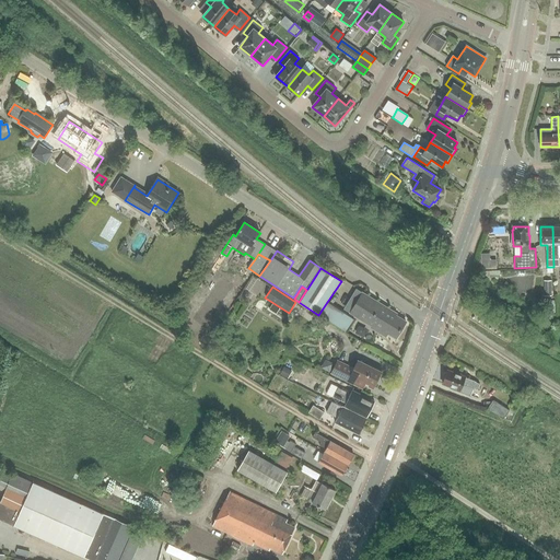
[(388,334),(396,339),(406,322),(396,316),(397,314),(362,293),(350,313),(387,336),(388,334)]
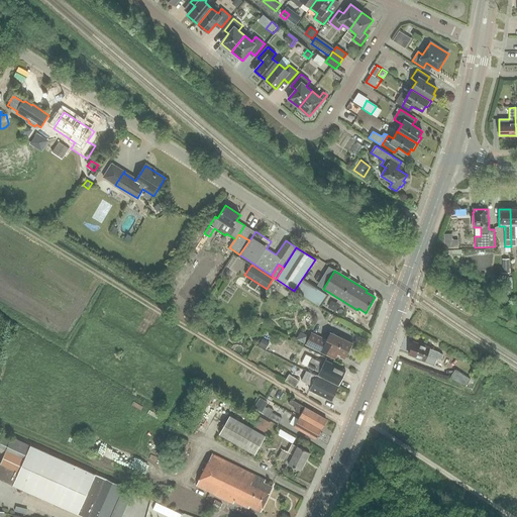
[(260,318),(253,320),(255,326),(263,323),(260,318)]
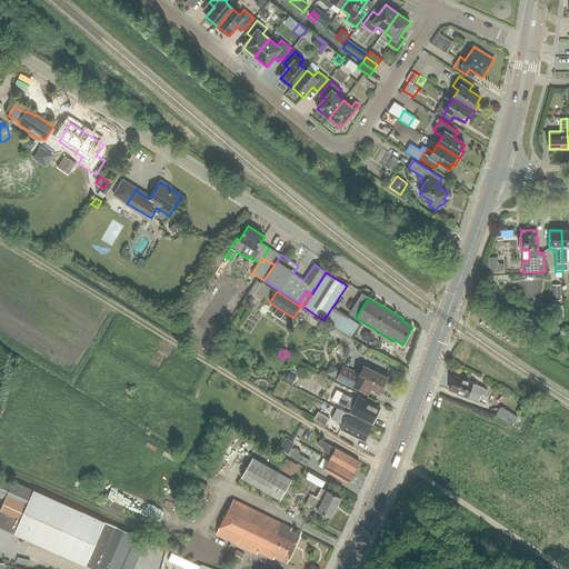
[(388,378),(363,367),(358,379),(353,378),(355,372),(342,367),(337,380),(368,396),(370,392),(379,397),(388,378)]
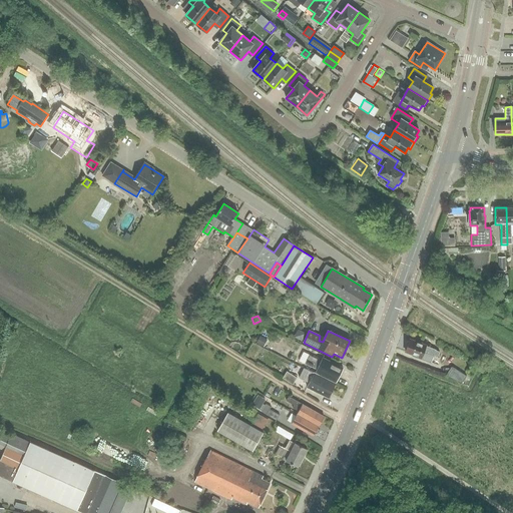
[(261,336),(257,343),(264,347),(268,340),(261,336)]
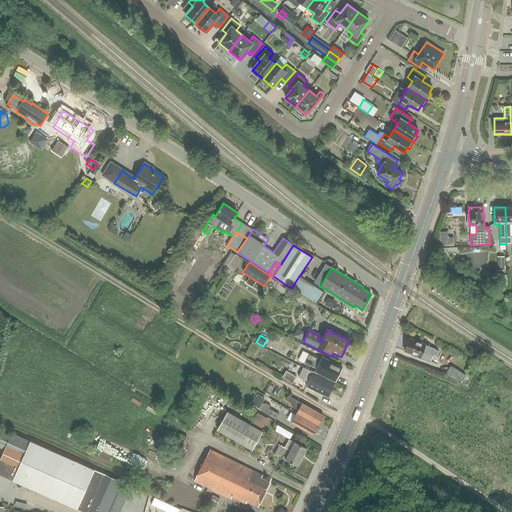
[(407,346),(405,351),(412,354),(412,355),(421,358),(431,362),(433,355),(437,357),(439,351),(435,350),(435,349),(426,346),(426,345),(409,339),(409,340),(408,341),(407,341),(406,342),(406,343),(406,344),(406,345),(406,346),(407,346)]
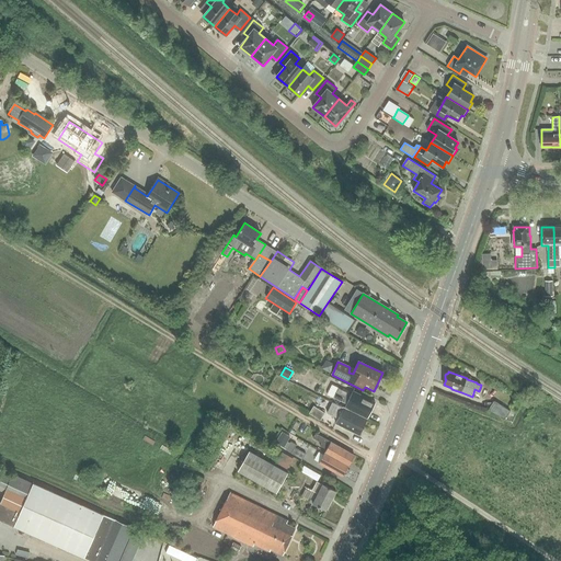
[(345,407),(367,418),(375,402),(353,391),(351,396),(339,389),(334,398),(346,403),(345,407)]
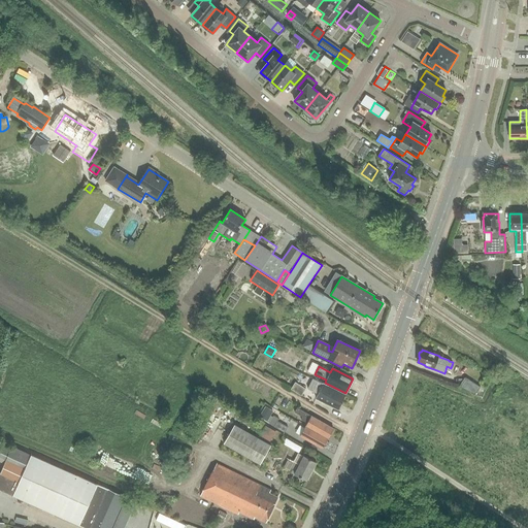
[(466,377),(460,388),(475,395),(481,387),(466,377)]
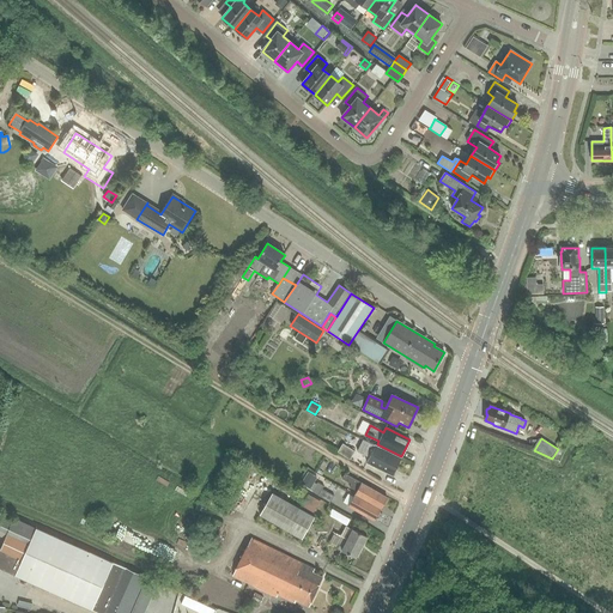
[(368,462),(393,475),(401,459),(365,441),(360,453),(370,457),(368,462)]
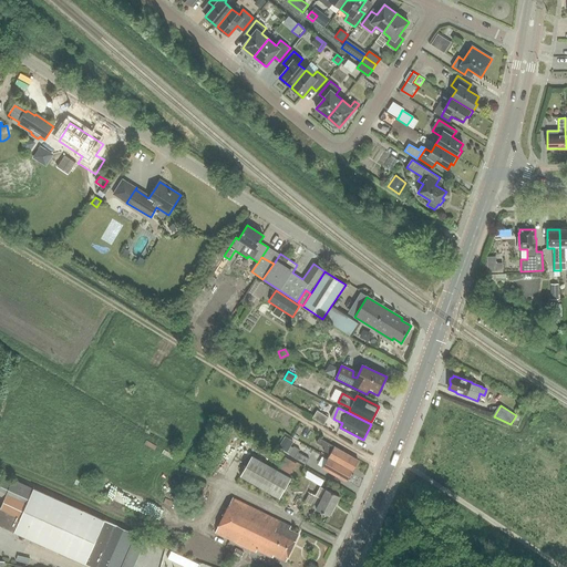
[(323,426),(328,419),(317,411),(312,419),(323,426)]
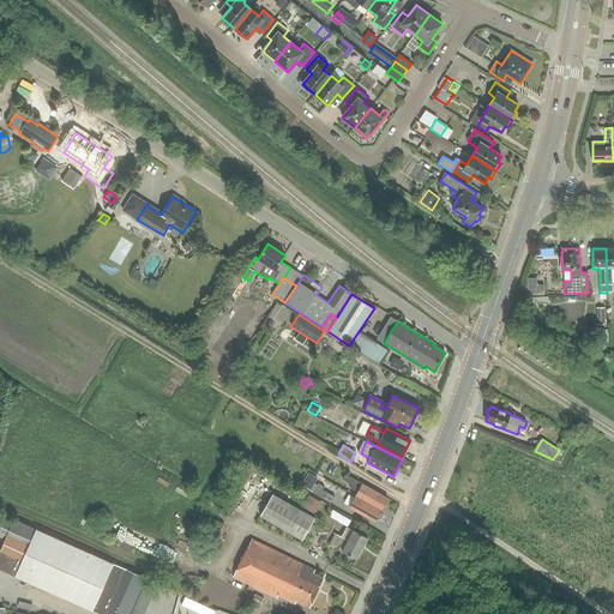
[(308,473),(301,486),(311,491),(318,477),(308,473)]
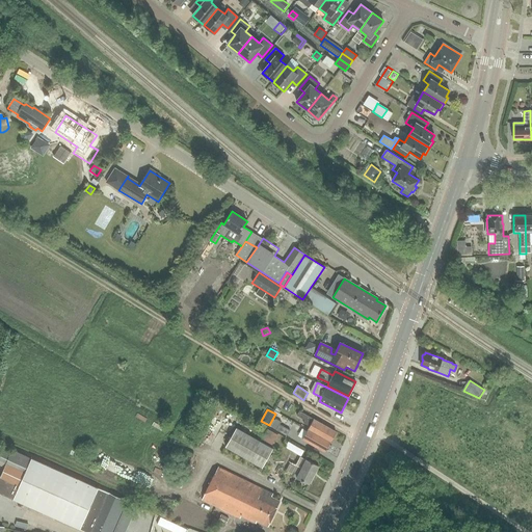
[(299,411),(297,416),(304,420),(303,423),(310,426),(309,429),(330,442),(336,432),(299,411)]
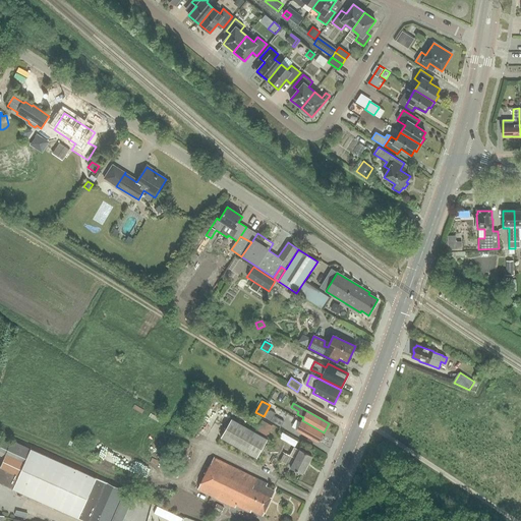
[(283,421),(274,416),(275,413),(270,410),(266,418),(280,426),(283,421)]
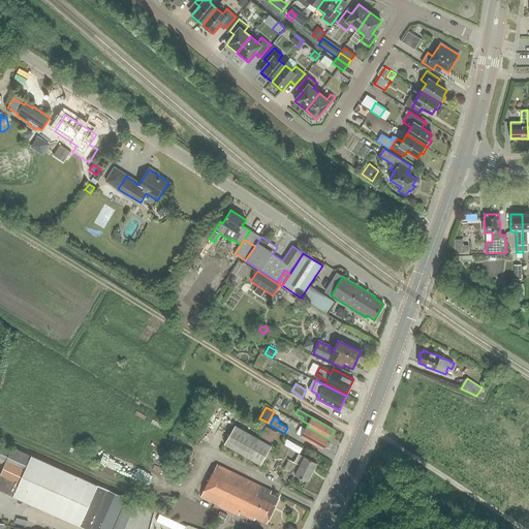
[(260,466),(272,446),(236,426),(224,445),(260,466)]
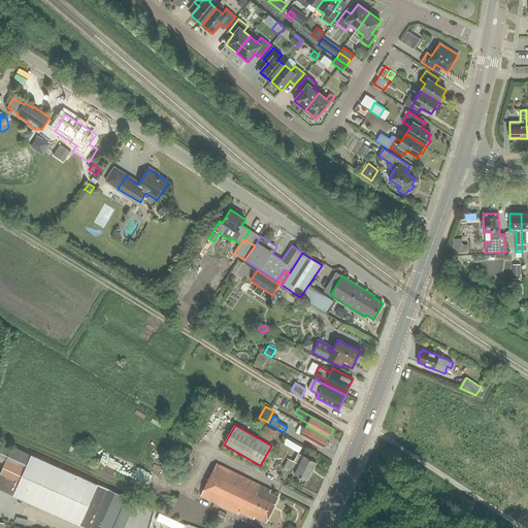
[(304,429),(300,436),(322,449),(328,438),(306,426),(304,429)]
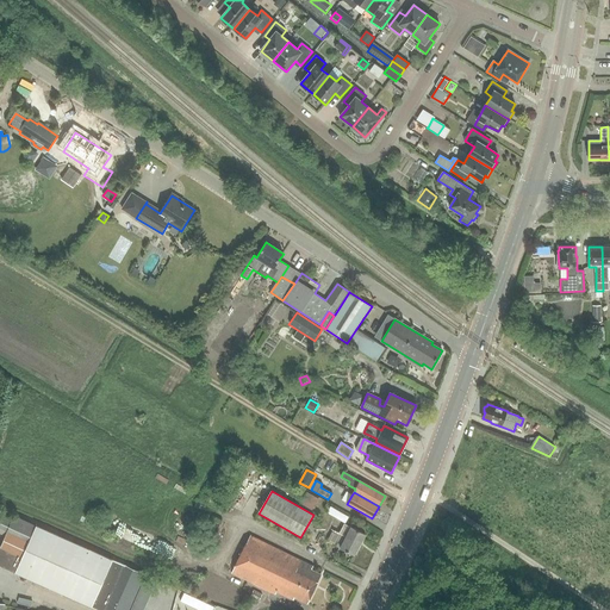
[(331,506),(328,512),(346,523),(349,517),(331,506)]
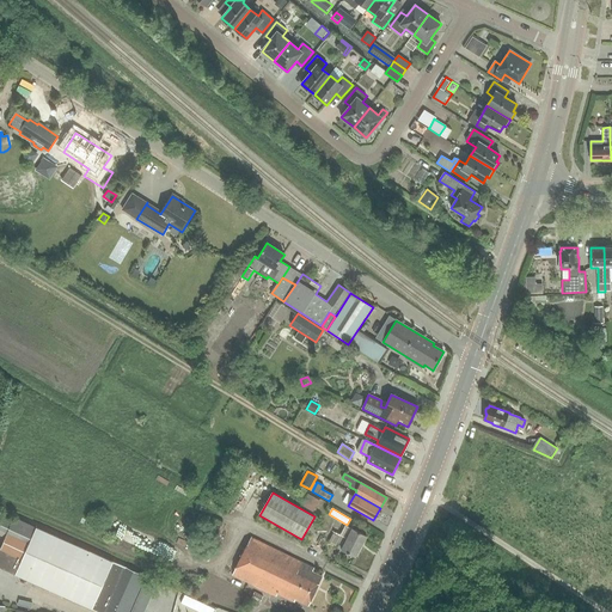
[(13,520),(0,514),(0,536),(5,538),(7,534),(29,544),(23,560),(16,575),(92,610),(114,562),(36,528),(13,519),(13,520)]
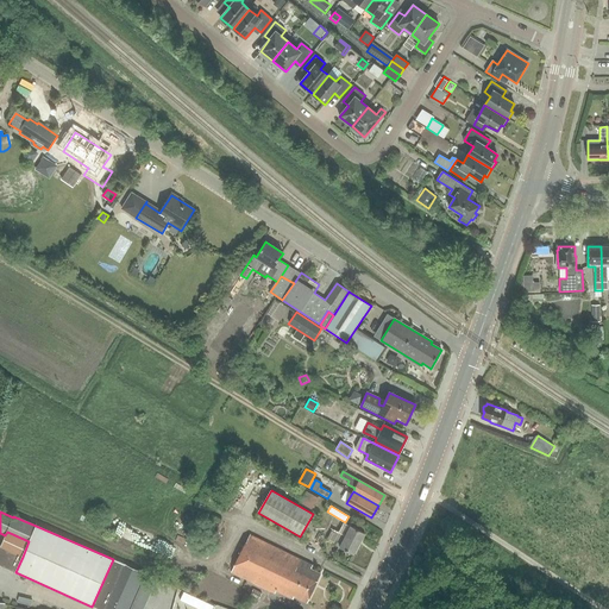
[(332,531),(326,541),(332,545),(339,548),(340,547),(353,554),(364,533),(351,526),(351,527),(344,523),(339,533),(338,533),(332,531)]
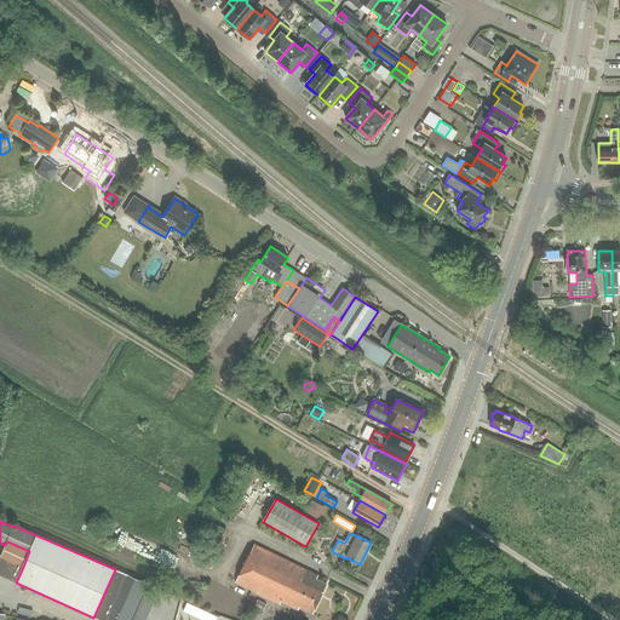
[(29,551),(7,541),(5,545),(1,555),(0,557),(23,567),(29,551)]
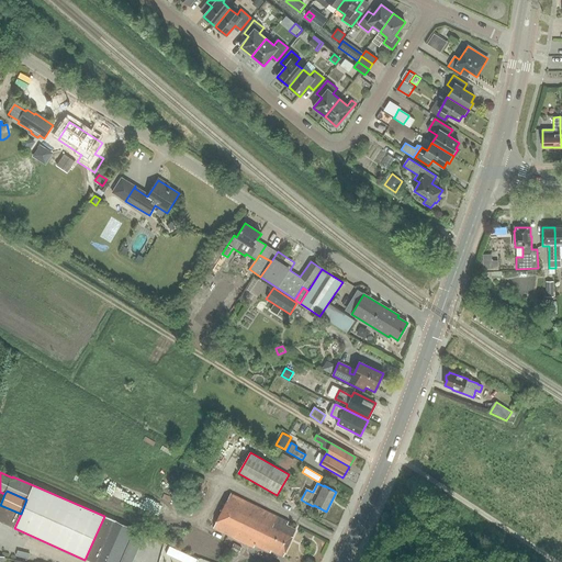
[(296,530),(287,526),(289,523),(231,494),(214,528),(254,548),(255,544),(270,552),(271,550),(283,555),(296,530)]
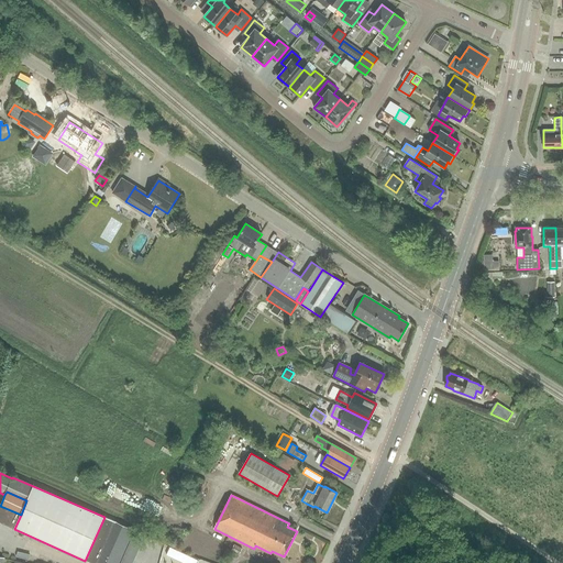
[(0,522),(14,529),(21,515),(0,506),(1,504),(0,503),(0,522)]
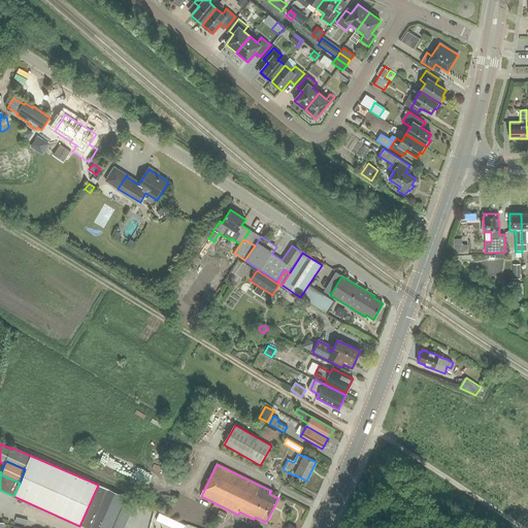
[(98,485),(79,526),(85,527),(111,527),(126,497),(105,489),(98,485)]
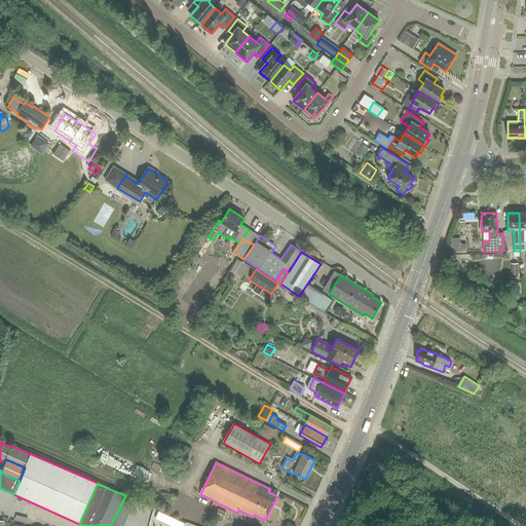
[(219,509),(216,514),(223,518),(226,513),(219,509)]
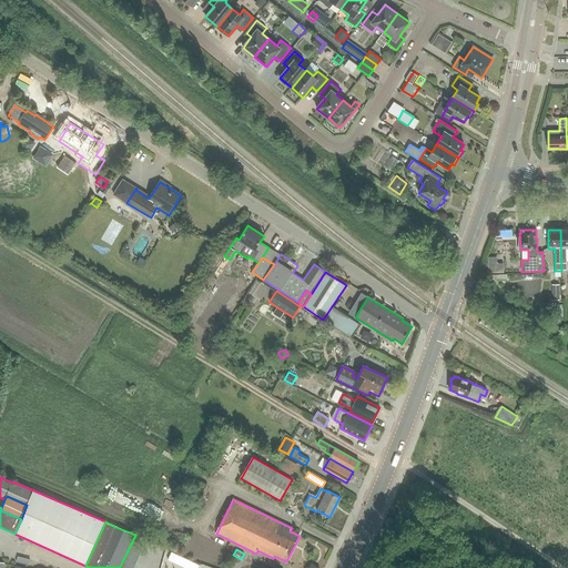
[(171,551),(168,560),(174,563),(178,555),(171,551)]
